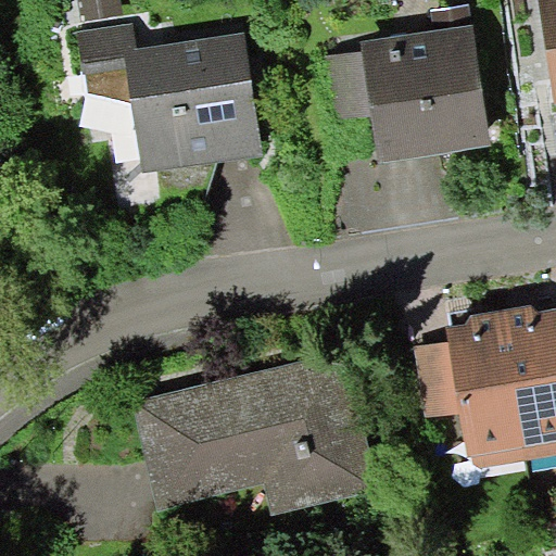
[(123,14),(119,0),(78,0),(83,21),(123,14)]
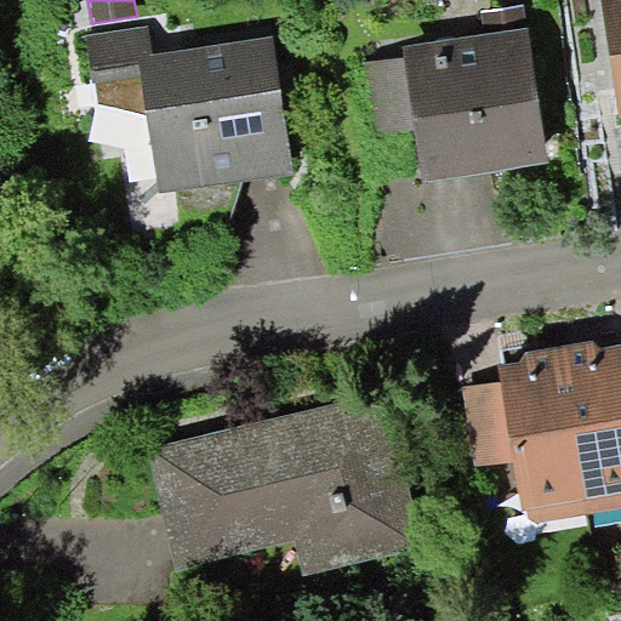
[(620,0),(603,0),(620,117),(620,115),(620,0)]
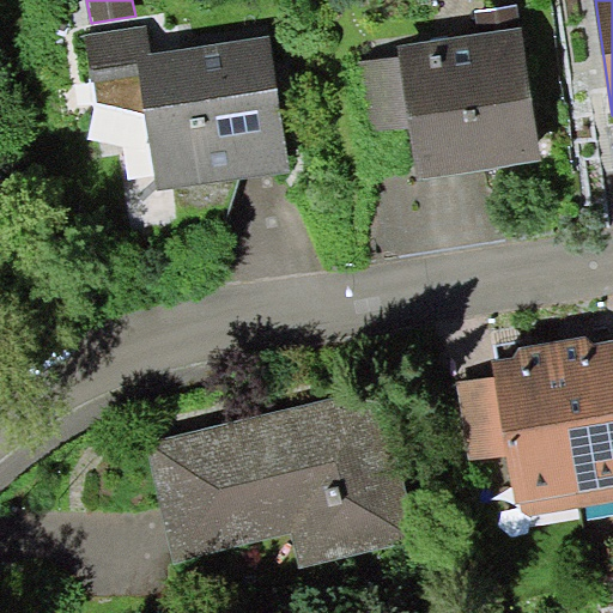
[(475,10),(479,34),(521,26),(517,2),(475,10)]
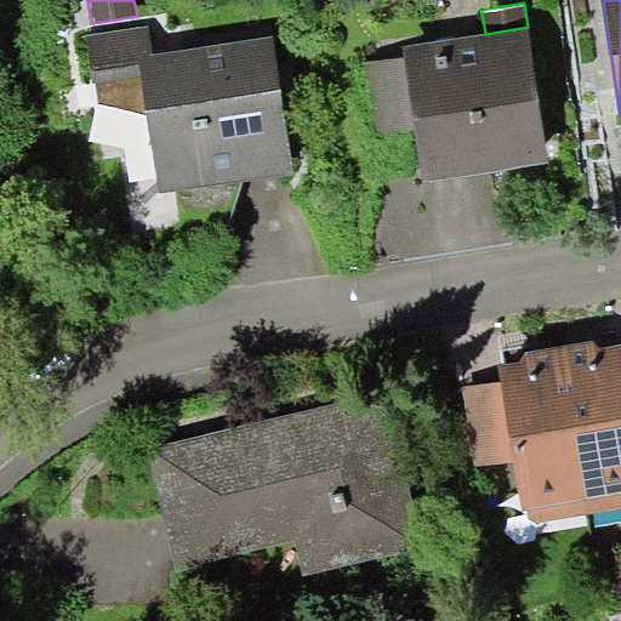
[(149,24),(86,34),(92,83),(96,83),(100,103),(148,114),(160,192),(295,171),(274,34),(153,51),(149,24)]
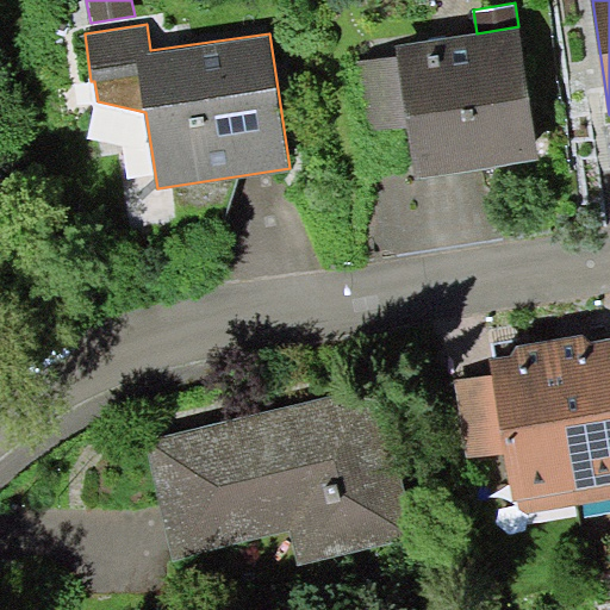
[(477,33),(397,45),(398,56),(409,125),(416,176),(540,157),(518,26),(477,33)]
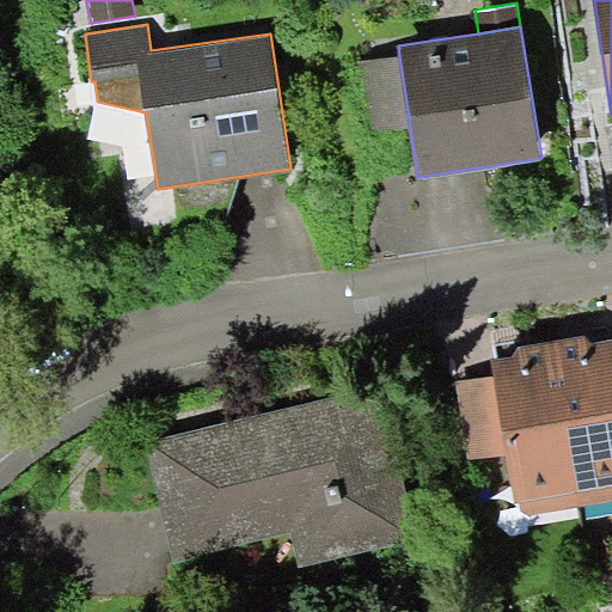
[(410,126),(399,56),(356,63),(367,133),(410,126)]
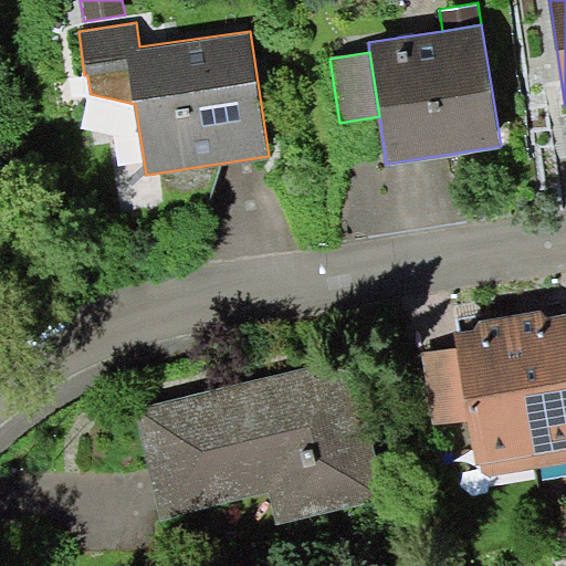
[(543,310),(512,314),(537,469),(565,463),(565,312),(548,315),(543,310)]
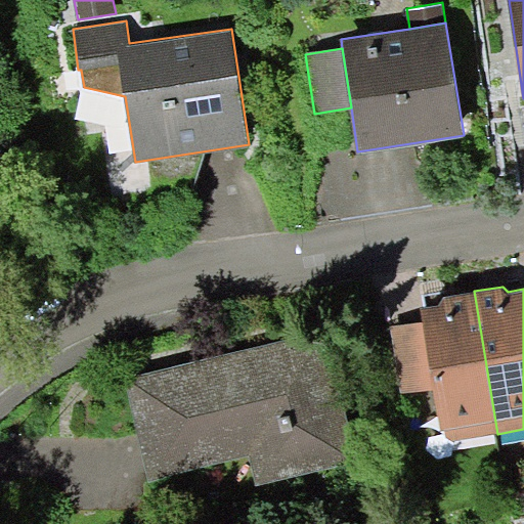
[(447,442),(497,434),(474,291),(443,296),(440,304),(421,307),(423,321),(433,387),(440,428),(444,428),(447,442)]
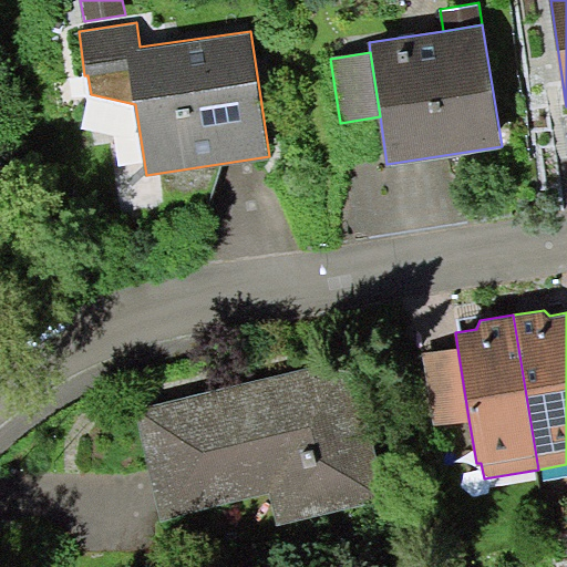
[(468,419),(457,348),(424,353),(435,424),(468,419)]
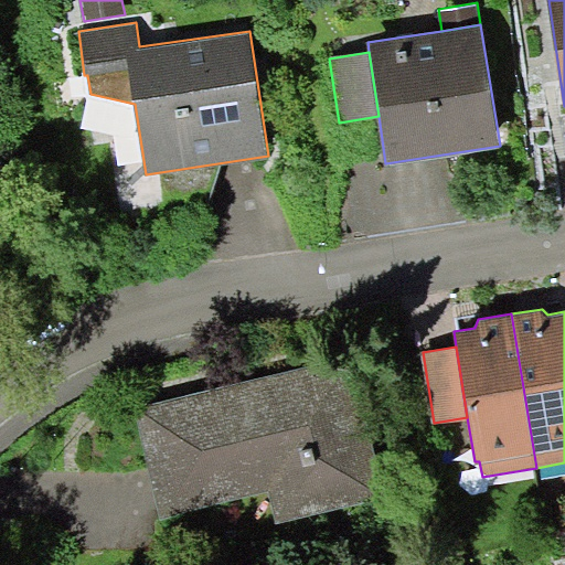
[(343,356),(132,407),(159,519),(267,492),(275,525),(379,500),(343,356)]
